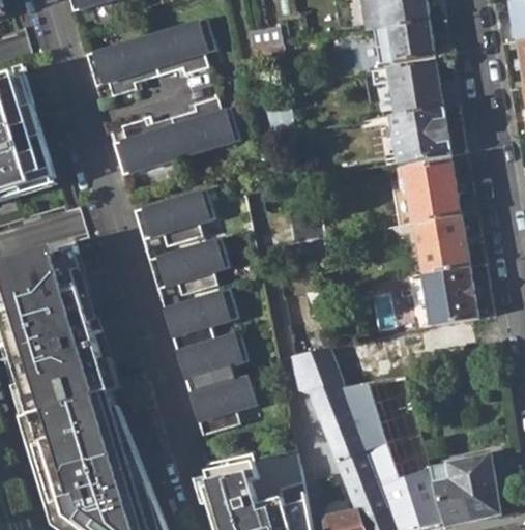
[(63,0),(66,8),(95,0),(63,0)]
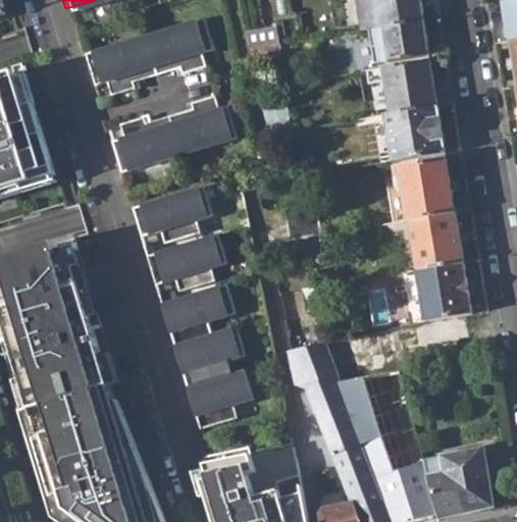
[(418,0),(357,0),(362,30),(366,30),(381,27),(422,20),(418,0)]
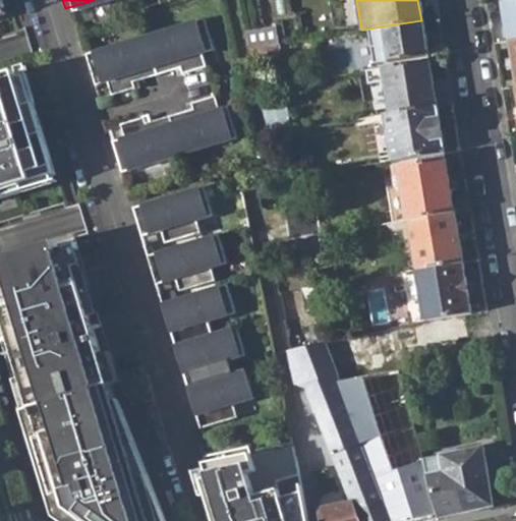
[(515,0),(502,0),(498,0),(504,41),(515,39),(515,0)]
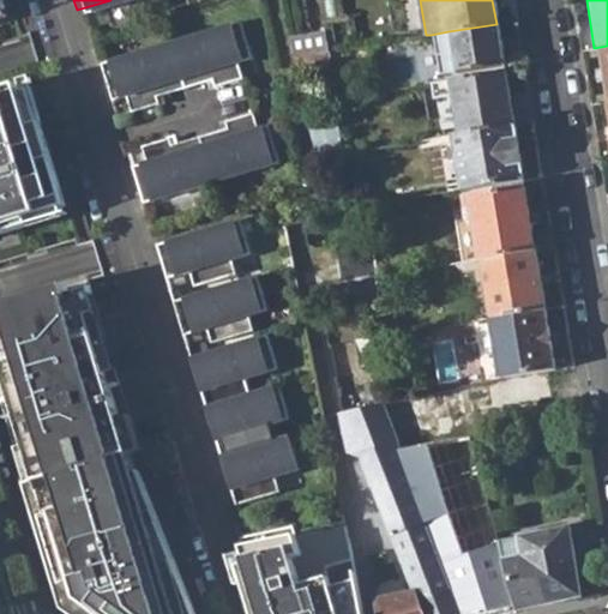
[(229,18),(92,59),(102,90),(115,86),(120,101),(149,91),(146,86),(203,70),(204,76),(233,67),(228,53),(239,49),(229,18)]
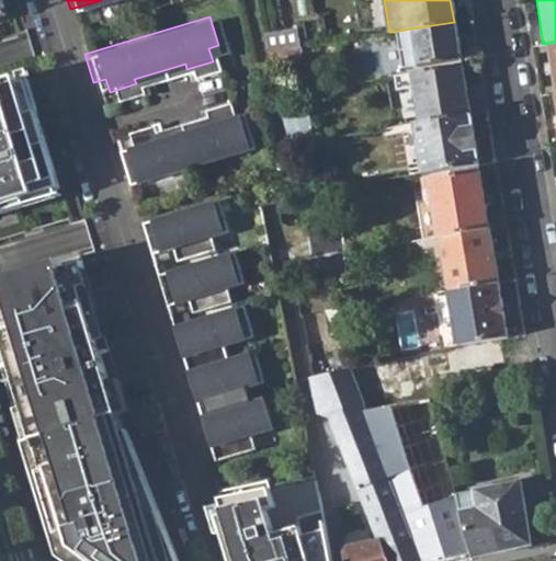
[(410,29),(394,32),(400,67),(460,58),(454,22),(410,29)]
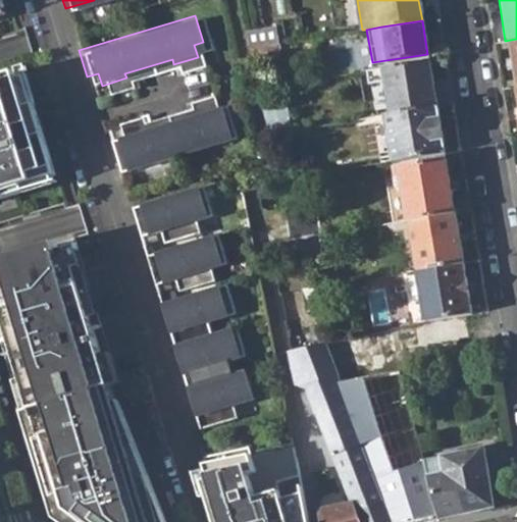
[(516,39),(505,41),(513,88),(516,86),(516,39)]
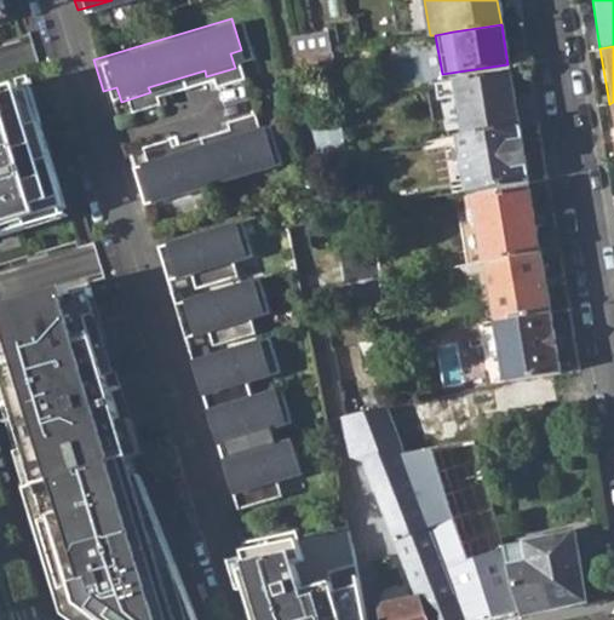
[(457,92),(463,135),(517,125),(509,72),(435,84),(436,96),(457,92)]
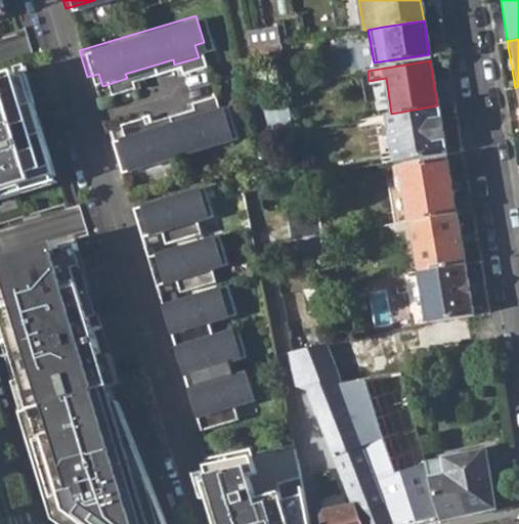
[(19,71),(10,74),(25,121),(34,118),(19,71)]
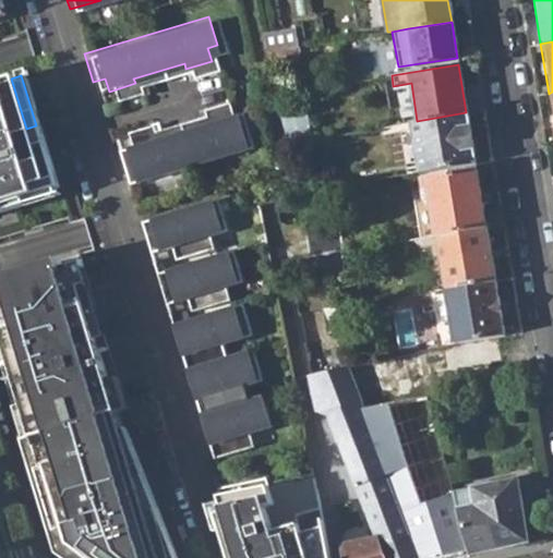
[(0,199),(8,197),(9,204),(56,189),(36,125),(26,129),(11,79),(0,82),(0,199)]
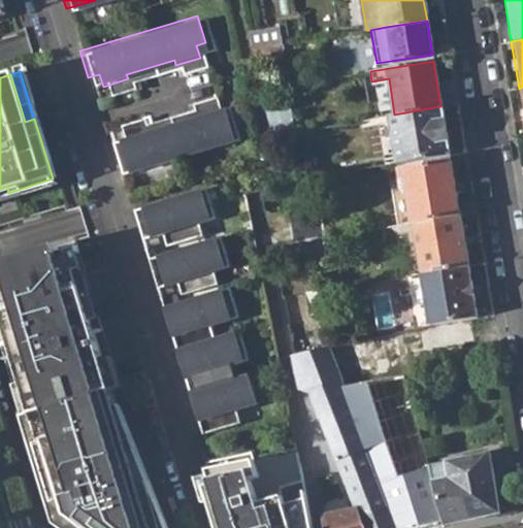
[(117,131),(104,135),(115,166),(236,130),(226,98),(215,102),(210,90),(186,97),(187,102),(139,116),(138,111),(113,119),(117,131)]
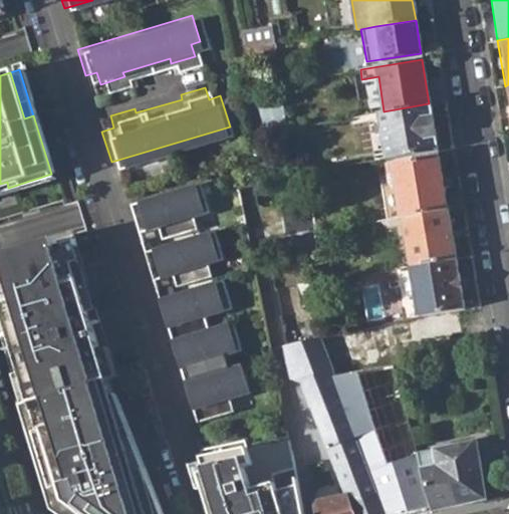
[(259,102),(266,131),(283,127),(278,100),(259,102)]
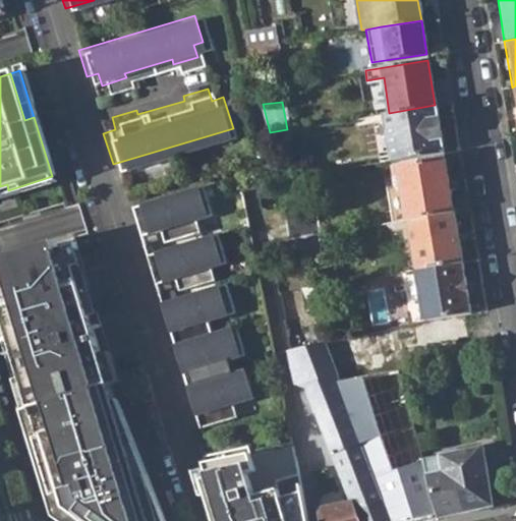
[(385,113),(392,159),(443,151),(435,105),(389,113),(385,113)]
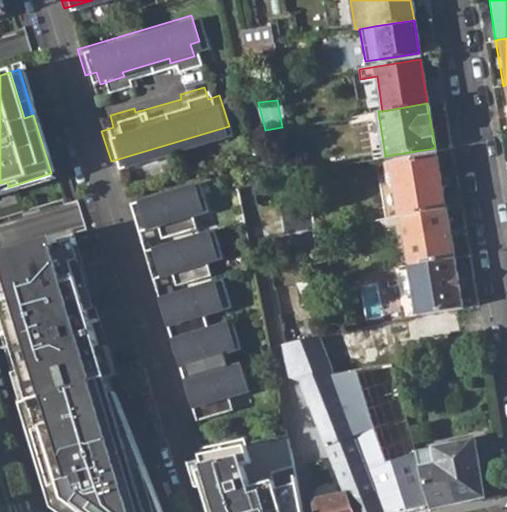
[(393,178),(398,215),(444,208),(436,156),(383,165),(384,179),(393,178)]
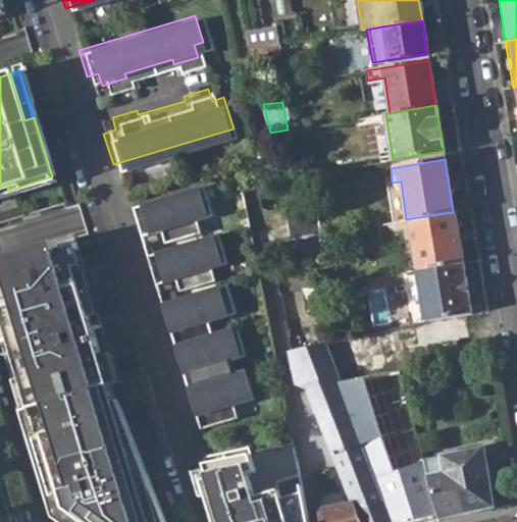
[(0,199),(54,183),(52,176),(8,191),(7,185),(0,187),(0,199)]
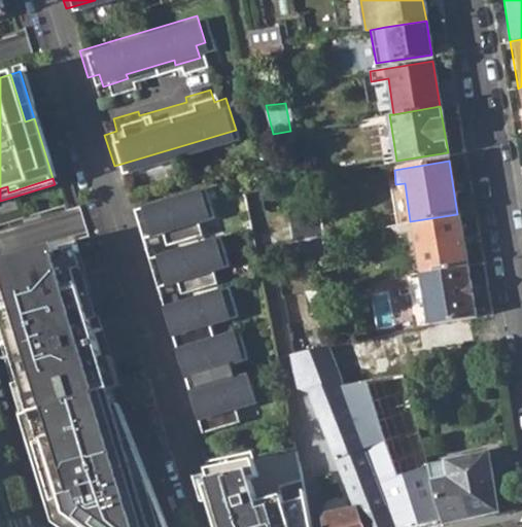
[(201,190),(130,212),(138,242),(158,236),(162,248),(197,237),(194,224),(209,220),(201,190)]
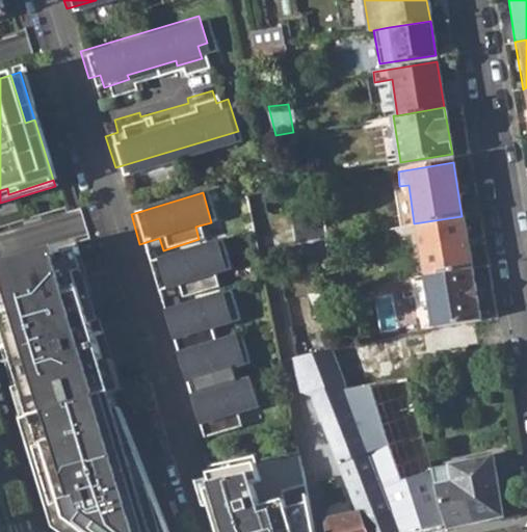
[(414,223),(422,273),(470,266),(462,216),(414,223)]
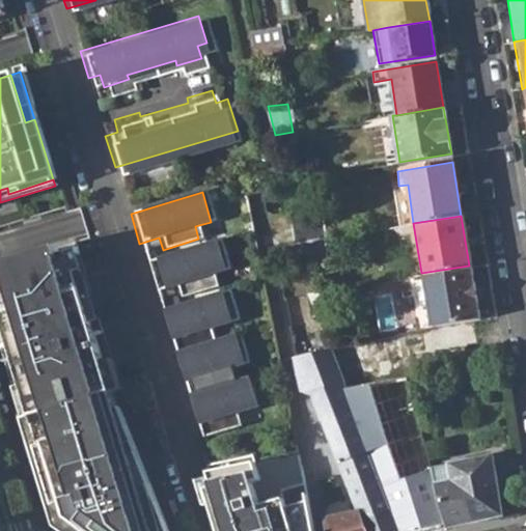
[(286,221),(291,242),(321,236),(317,217),(286,221)]
